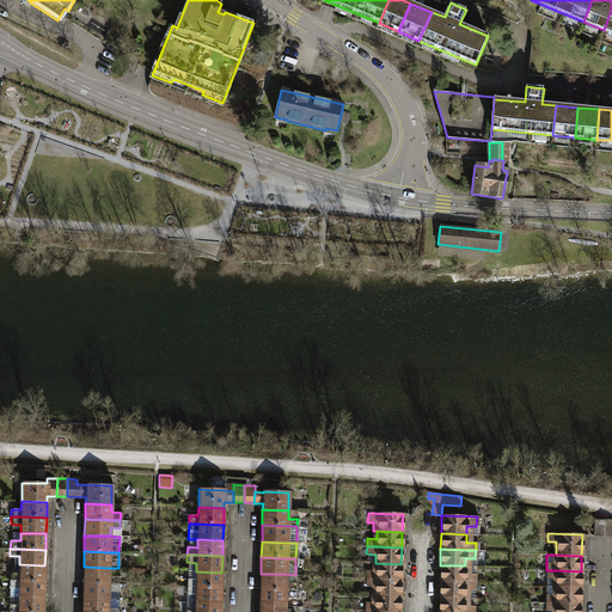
[(401,580),(401,564),(375,563),(375,570),(366,570),(366,579),(375,579),(401,580)]
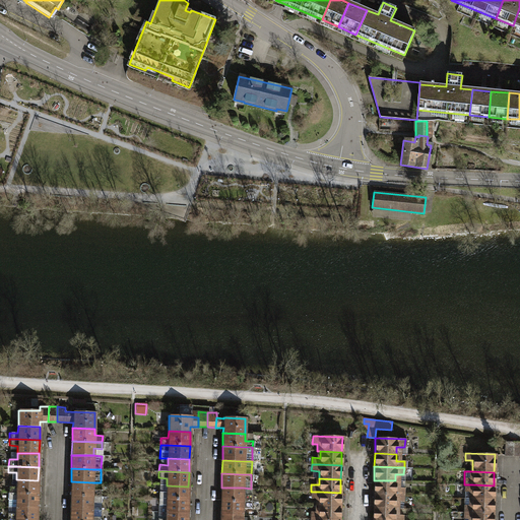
[(15,494),(38,494),(38,480),(16,479),(16,486),(8,486),(7,493),(15,494)]
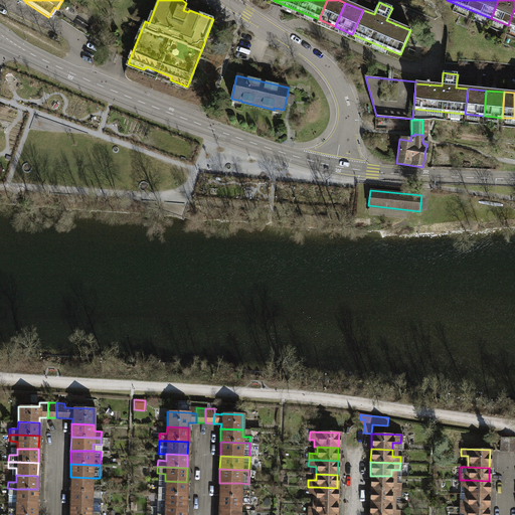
[(391,476),(370,476),(369,489),(391,490),(399,490),(399,483),(391,483),(391,476)]
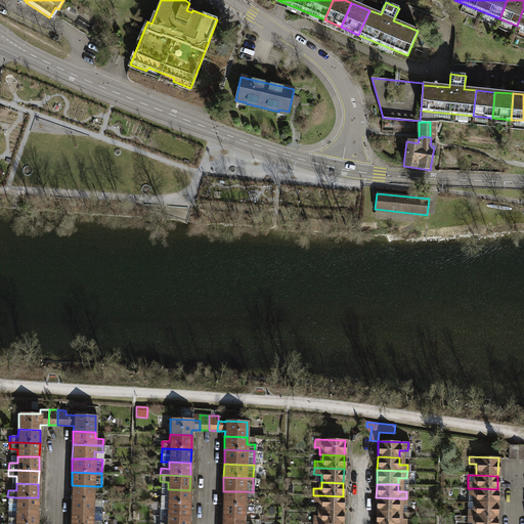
[(93,486),(72,485),(71,499),(92,500),(100,500),(101,493),(93,493),(93,486)]
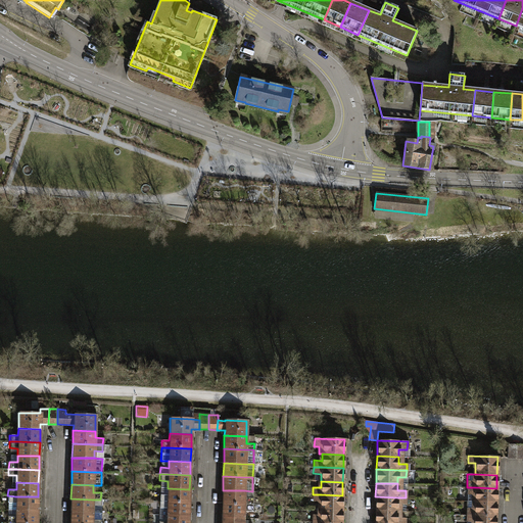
[(495,502),(496,488),(475,487),(467,487),(466,501),(474,502),(495,502)]
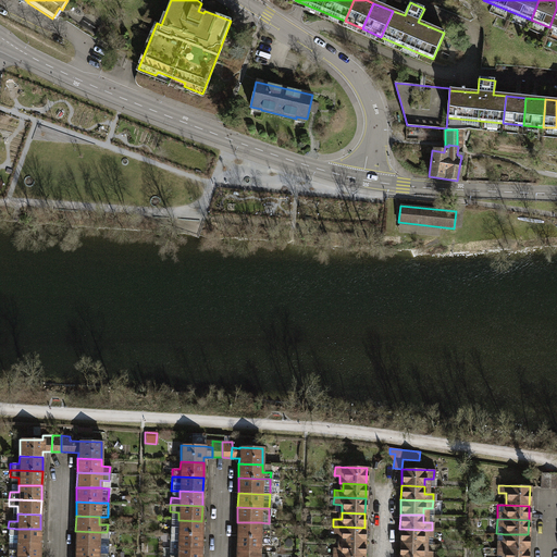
[(177,534),(201,535),(201,521),(178,520),(178,527),(170,527),(169,534),(177,534)]
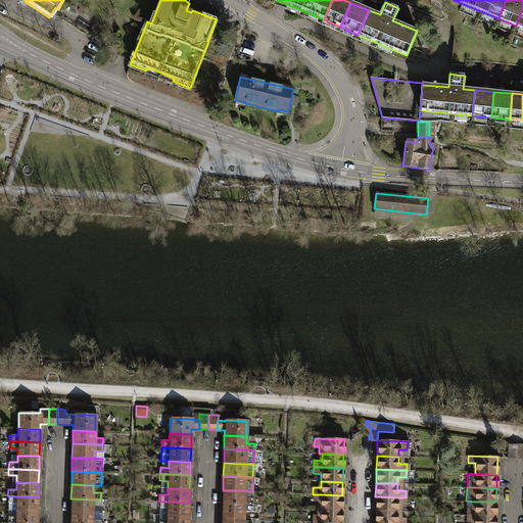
[(223,490),(222,504),(243,505),(251,505),(252,497),(244,497),(244,490),(223,490)]
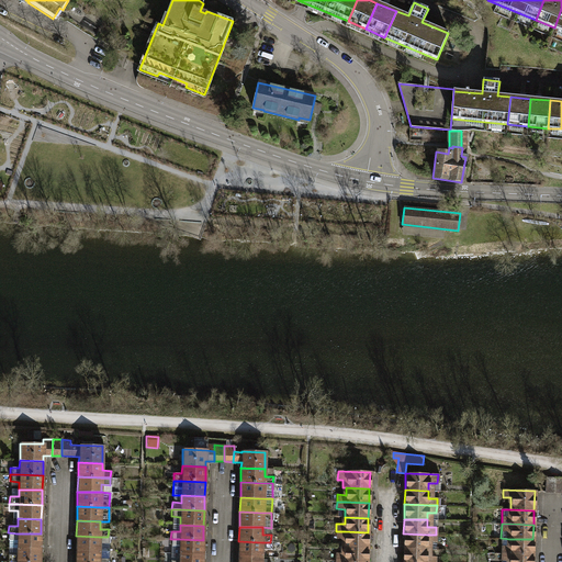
[(367,548),(368,532),(345,531),(336,531),(335,538),(344,539),(344,547),(367,548)]
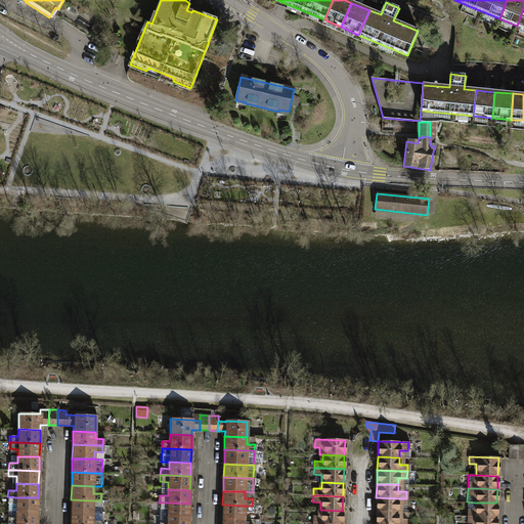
[(15,511),(37,512),(38,497),(15,497),(7,496),(7,511),(15,511)]
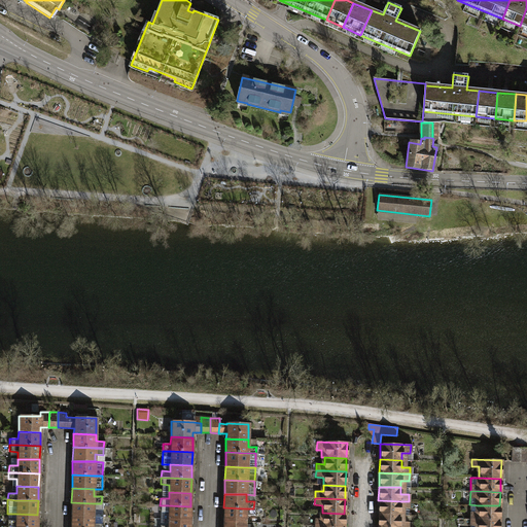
[(400,501),(378,500),(378,514),(399,515),(399,507),(408,508),(409,501),(400,501)]
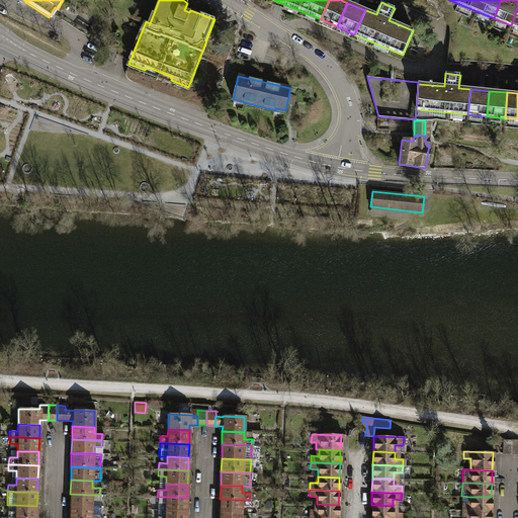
[(91,495),(70,494),(70,507),(91,508),(99,508),(99,495),(91,495)]
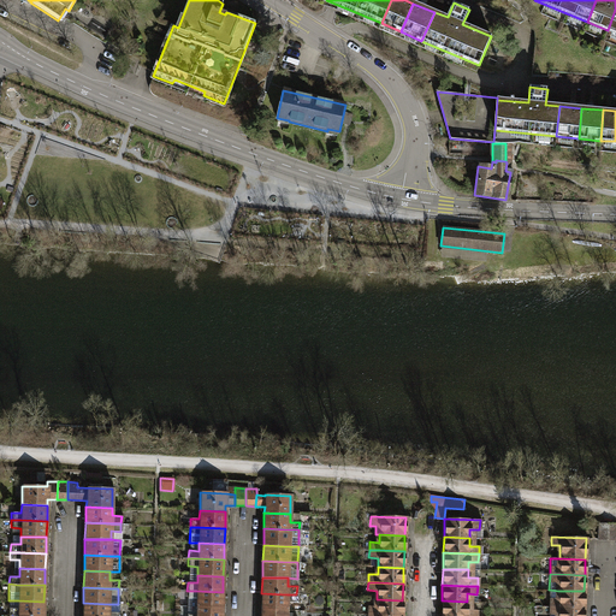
[(584,608),(584,591),(558,591),(549,590),(549,606),(558,606),(584,608)]
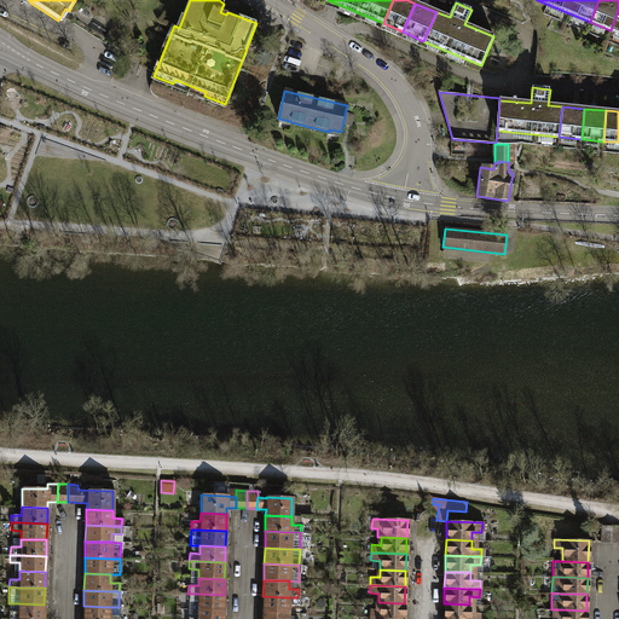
[(197,611),(223,611),(224,595),(197,594),(187,594),(187,601),(197,601),(197,611)]
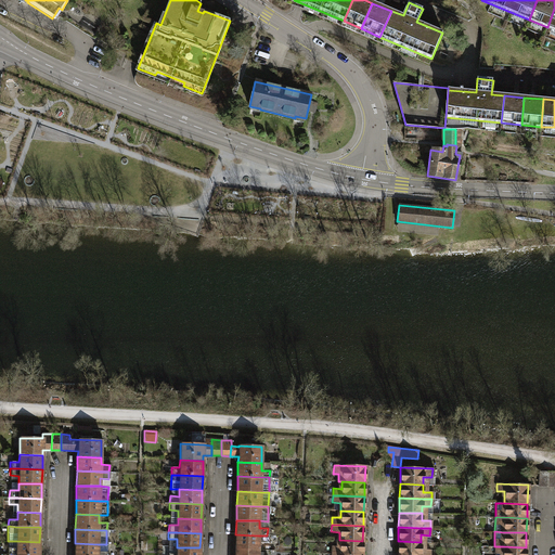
[(235,534),(235,549),(258,550),(258,542),(267,543),(267,536),(258,536),(235,534)]
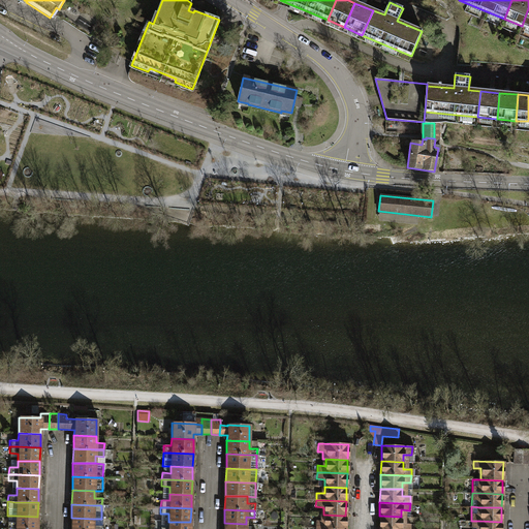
[(340,528),(344,528),(345,516),(323,515),(323,521),(315,521),(315,528),(323,528),(340,528)]
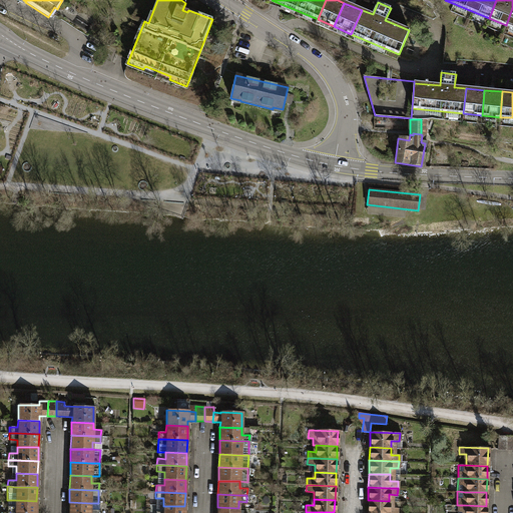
[(35,512),(36,501),(15,500),(15,507),(7,506),(6,512),(35,512)]
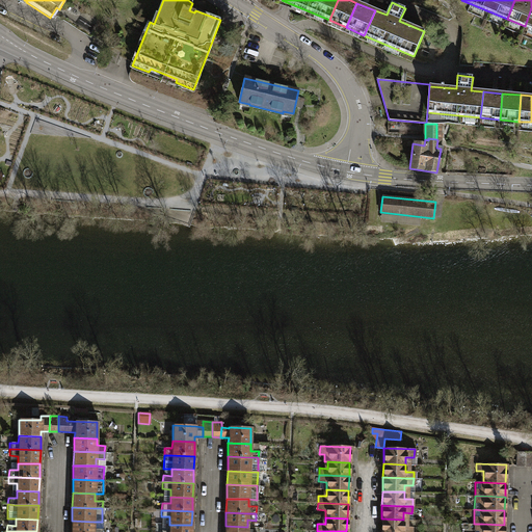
[(403,520),(381,519),(380,531),(410,531),(411,527),(403,527),(403,520)]
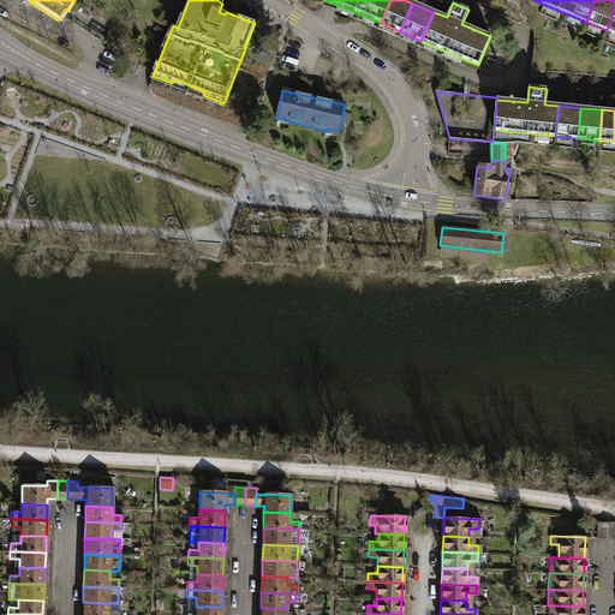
[(108,603),(83,602),(82,614),(117,614),(118,603),(108,603)]
